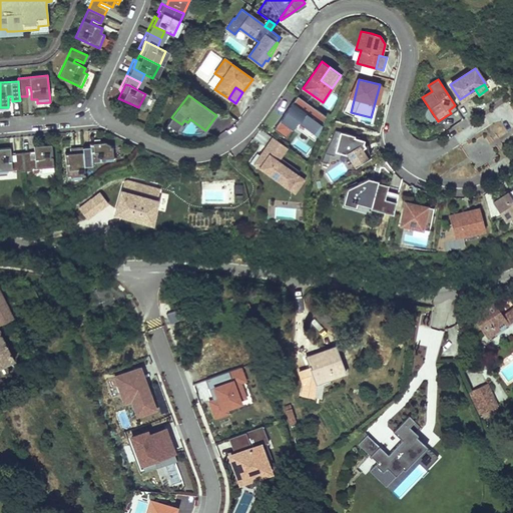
[(274,128),(286,137),(294,126),(297,121),(300,121),(317,133),(325,115),(298,95),(286,112),(274,128)]
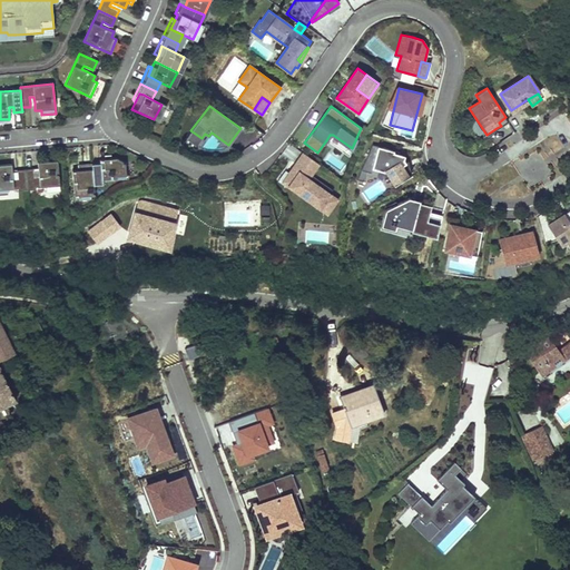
[(190,130),(186,138),(196,146),(202,138),(190,130)]
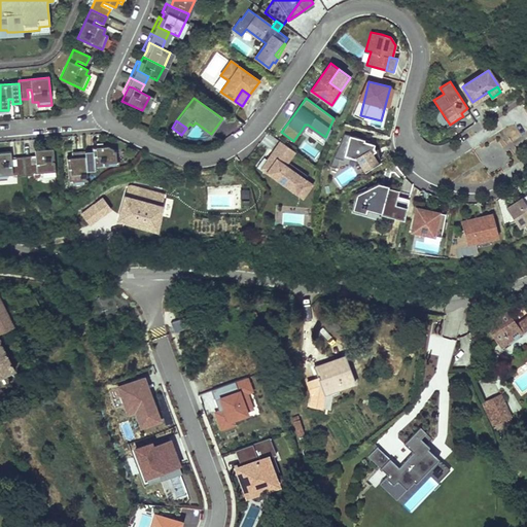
[(302,130),(322,144),(325,137),(308,125),(305,125),(302,130)]
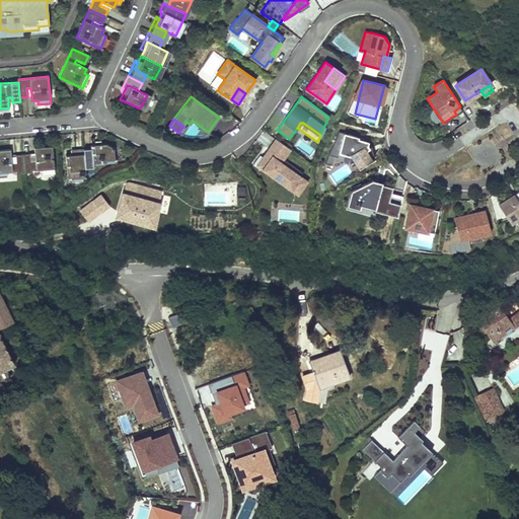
[(340,132),(325,163),(331,165),(334,158),(334,156),(338,158),(340,152),(345,153),(351,155),(351,154),(359,167),(374,158),(371,152),(369,148),(370,148),(368,145),(369,141),(364,140),(364,139),(340,132)]
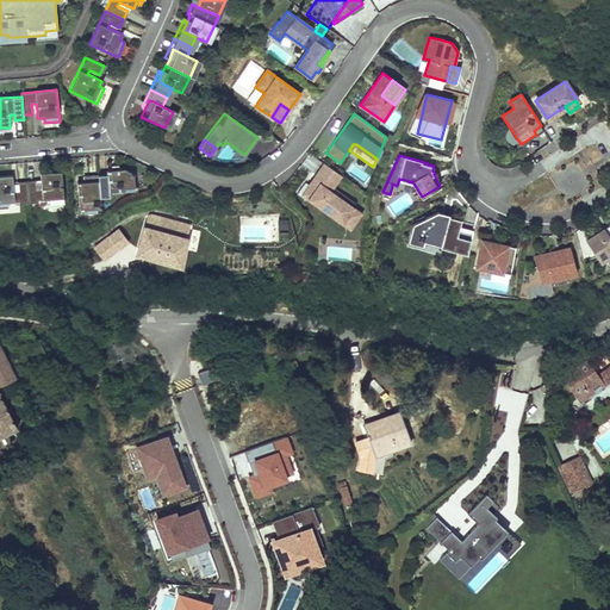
[(341,175),(325,163),(310,185),(305,182),(299,192),(341,222),(343,219),(352,207),(355,203),(332,186),(341,175)]
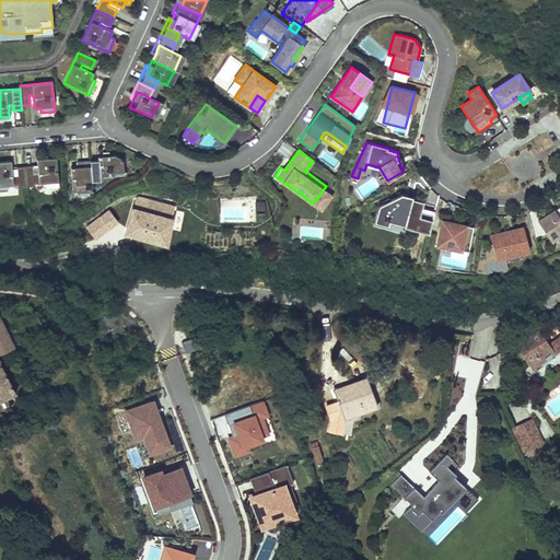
[(97,156),(98,161),(90,161),(92,182),(101,181),(101,176),(114,175),(114,173),(124,172),(123,159),(114,155),(109,155),(103,156),(97,156)]
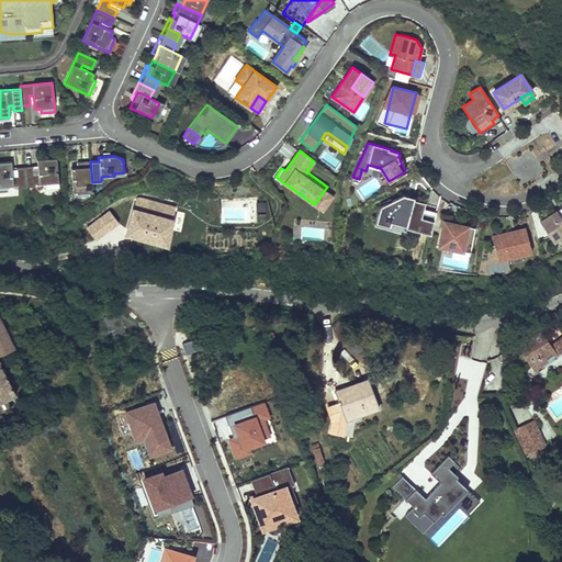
[(33,167),(24,167),(26,188),(35,187),(34,184),(45,183),(45,189),(59,188),(56,158),(36,159),(37,168),(37,173),(34,175),(33,168),(33,167)]
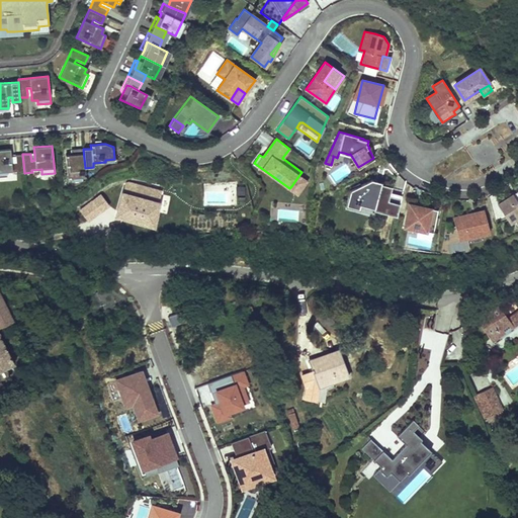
[(66,155),(68,179),(86,177),(85,168),(83,149),(75,150),(75,154),(71,155),(66,155)]
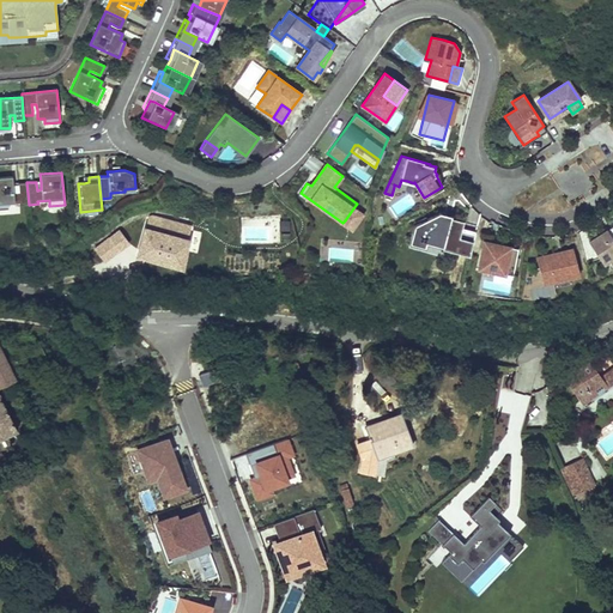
[(29,205),(26,182),(18,183),(18,192),(13,192),(13,186),(12,177),(0,177),(0,210),(8,210),(8,204),(19,202),(19,205),(29,205)]
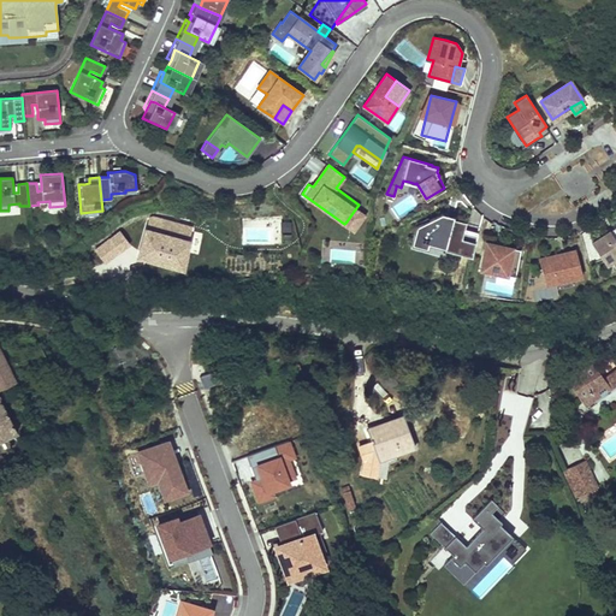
[(396,188),(407,191),(409,182),(403,181),(401,188),(396,185),(396,188)]
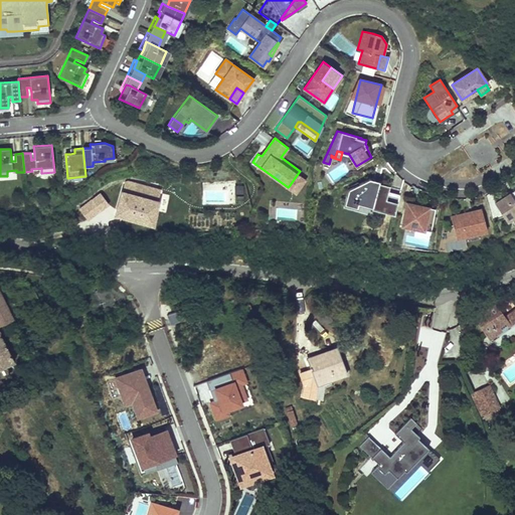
[(252,162),(250,163),(287,189),(288,187),(252,162)]
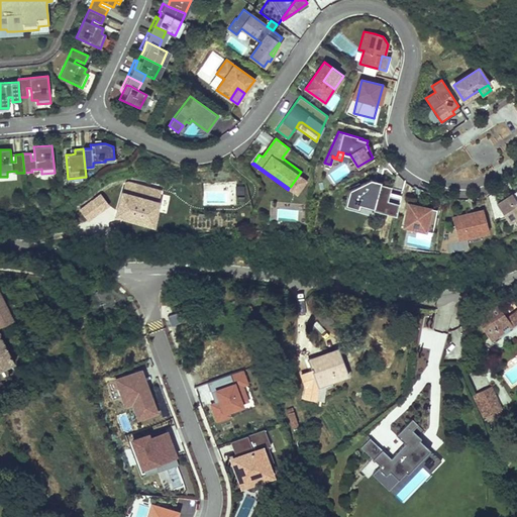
[(298,191),(305,181),(298,176),(291,186),(298,191)]
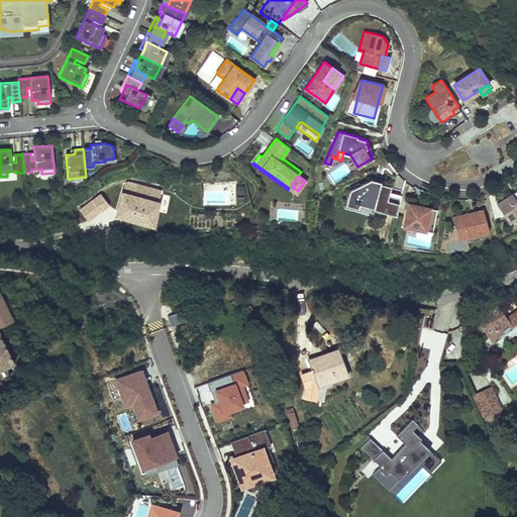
[(349,190),(345,206),(358,209),(359,205),(397,215),(401,195),(390,192),(391,186),(385,185),(381,184),(382,181),(371,179),(349,190)]
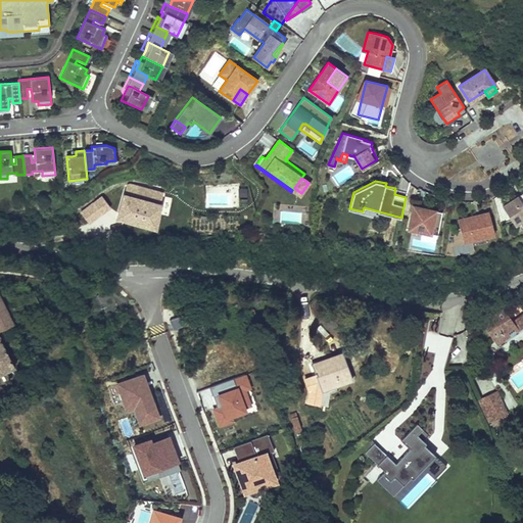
[(164,195),(128,184),(117,220),(154,230),(164,195)]
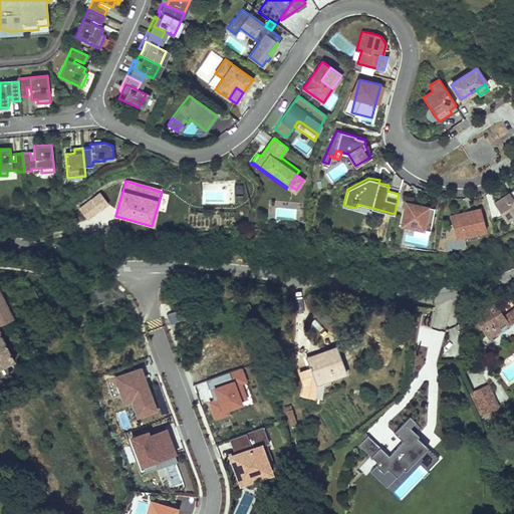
[(508,193),(493,203),(498,211),(501,216),(504,219),(513,212),(513,189),(512,191),(513,193),(510,195),(508,193)]
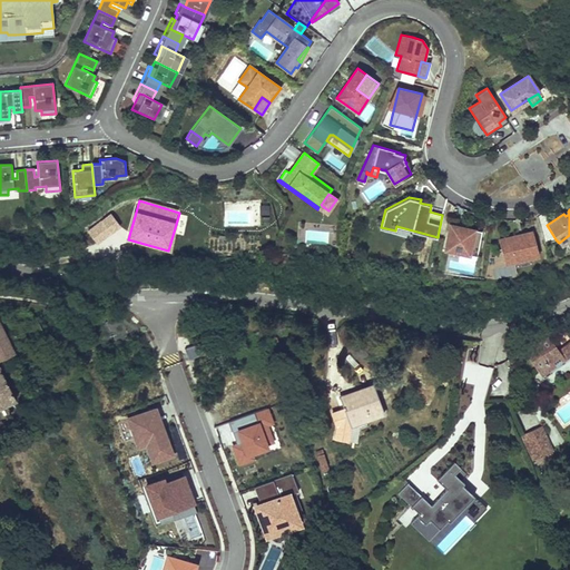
[(547,225),(542,212),(536,214),(542,236),(552,234),(547,225)]
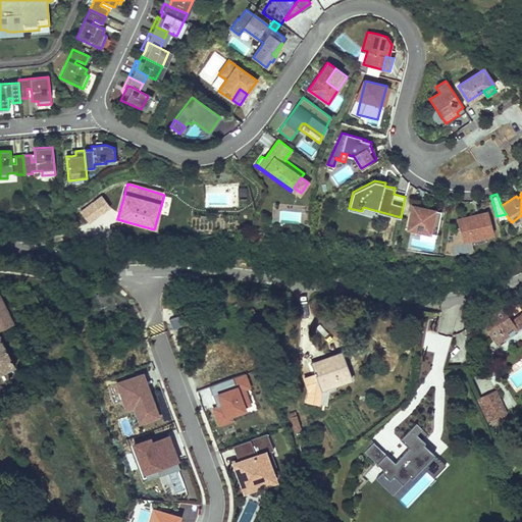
[(110,207),(102,197),(80,213),(89,224),(110,207)]
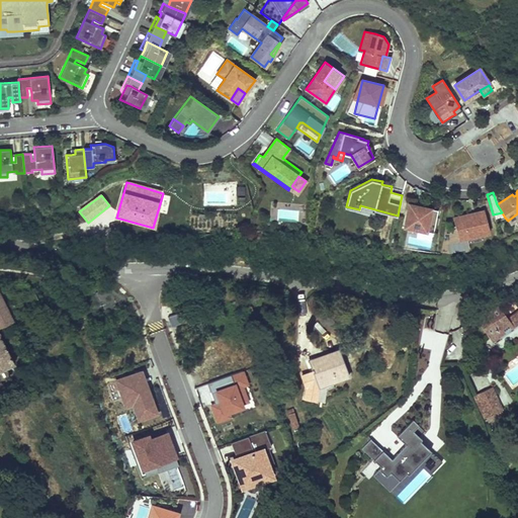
[(420,206),(409,204),(405,227),(426,231),(431,208),(420,206)]
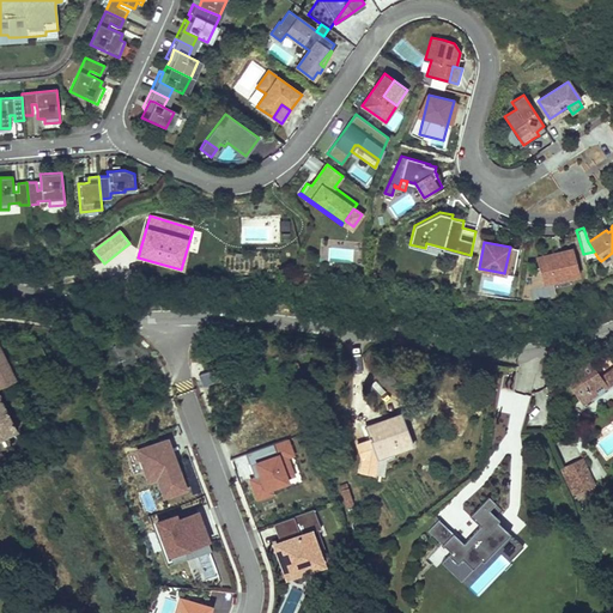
[(513,275),(517,248),(510,247),(504,273),(513,275)]
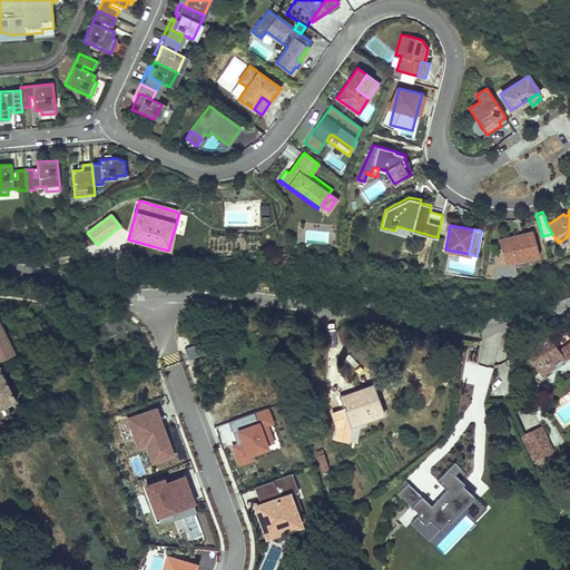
[(516,235),(498,239),(503,261),(538,253),(532,232),(516,235)]
